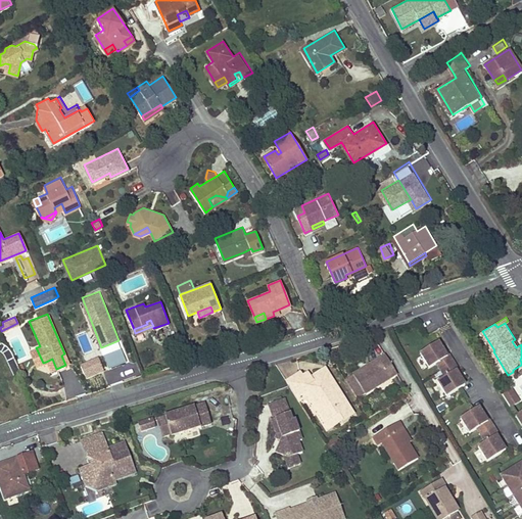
[(466,382),(463,376),(462,377),(460,372),(462,371),(447,348),(445,349),(442,345),(439,339),(421,350),(422,352),(430,365),(437,361),(445,374),(438,379),(440,380),(447,393),(466,382)]
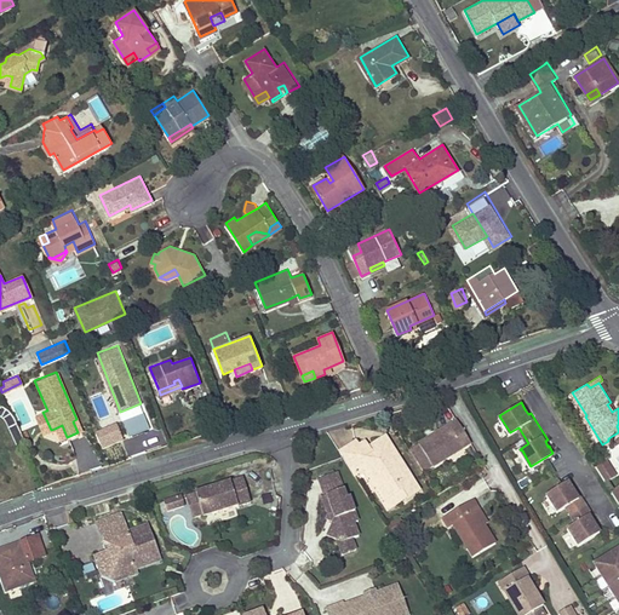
[(5,418),(9,425),(15,421),(12,417),(9,411),(4,407),(0,403),(0,412),(1,413),(5,418)]
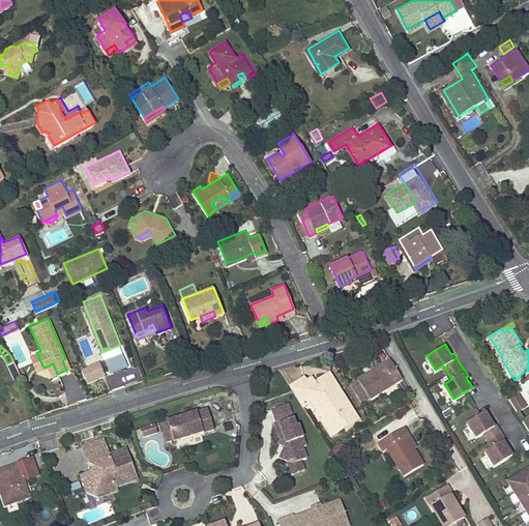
[(128,364),(123,351),(106,358),(111,372),(128,364)]
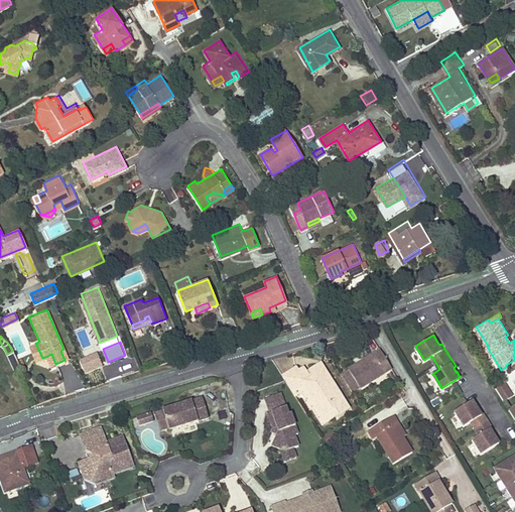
[(42,358),(35,343),(28,346),(35,361),(42,358)]
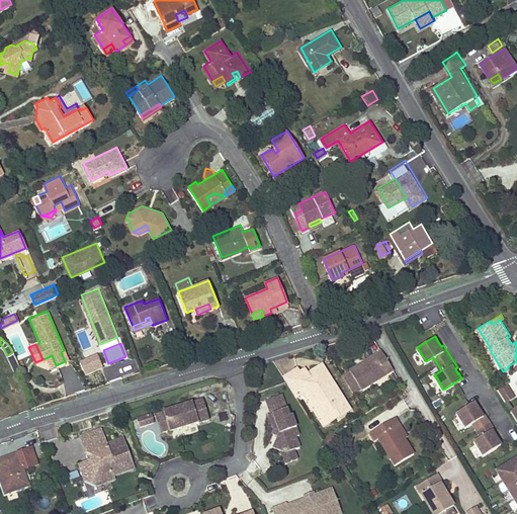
[(382,349),(351,368),(361,387),(393,366),(382,349)]
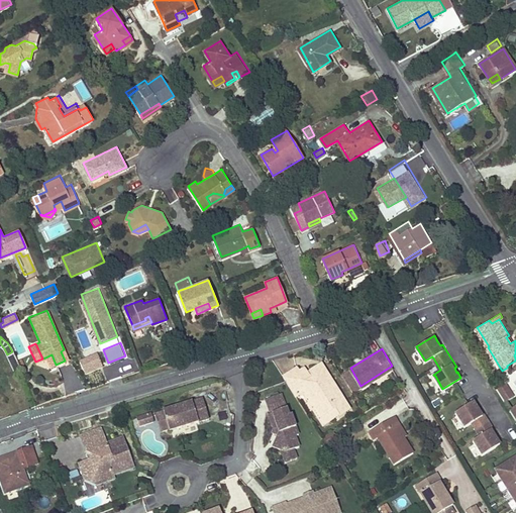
[(12,351),(7,354),(13,367),(18,365),(12,351)]
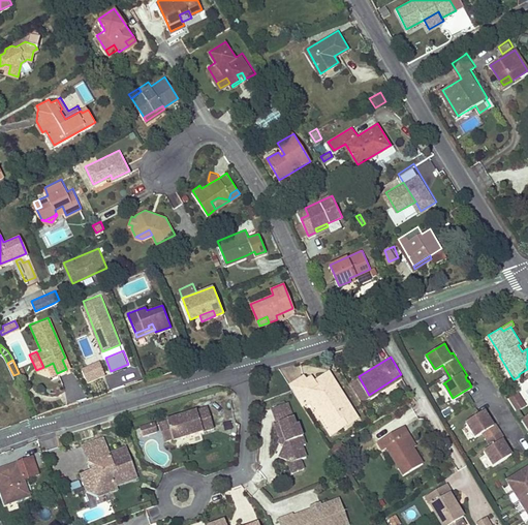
[(101,360),(84,366),(90,380),(106,374),(101,360)]
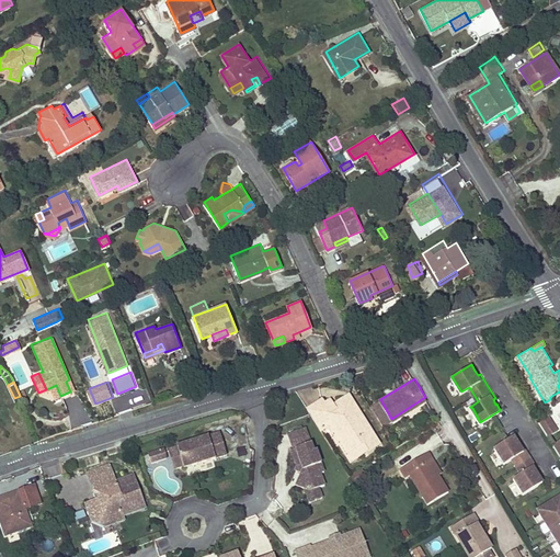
[(60,396),(56,385),(49,388),(54,398),(60,396)]
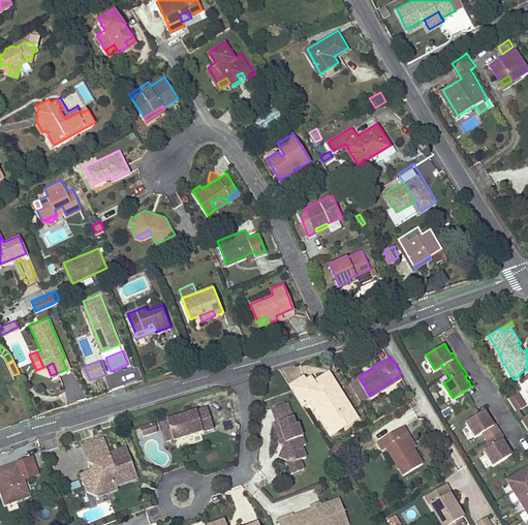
[(71,398),(85,393),(74,367),(61,373),(71,398)]
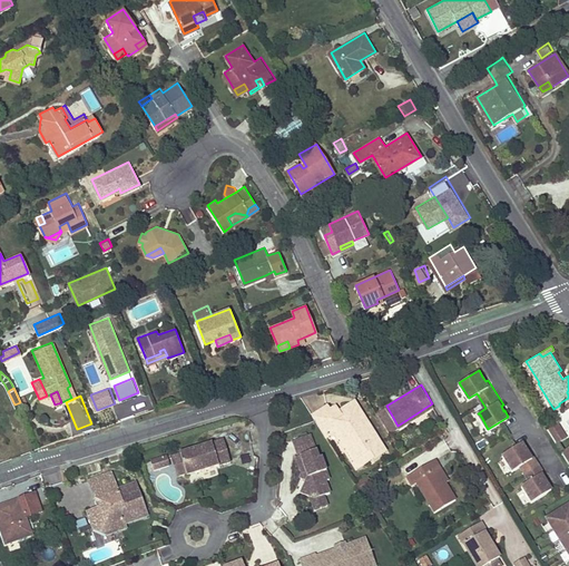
[(329,402),(313,412),(326,432),(335,427),(336,429),(354,457),(370,447),(375,455),(386,448),(354,399),(344,406),(347,410),(343,413),(340,408),(336,403),(331,407),(329,402)]
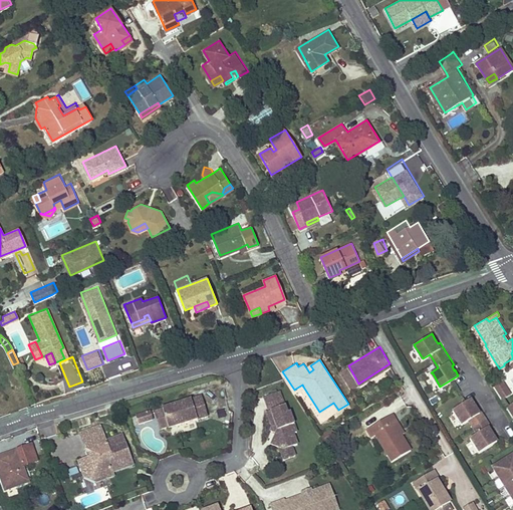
[(348,365),(339,371),(349,389),(358,384),(348,365)]
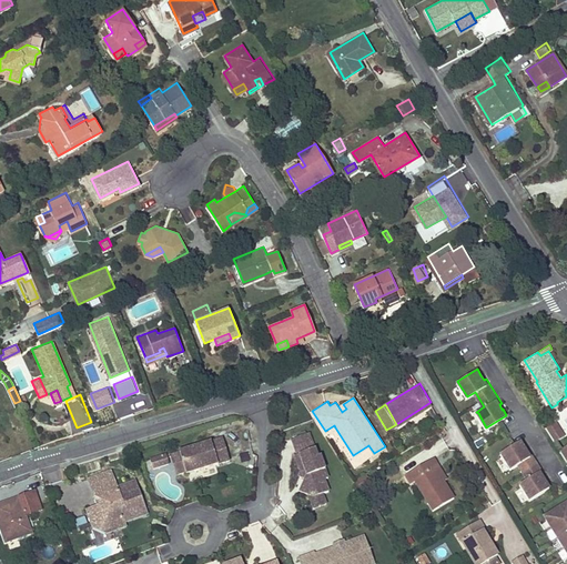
[(544,422),(554,437),(564,432),(554,415),(544,422)]
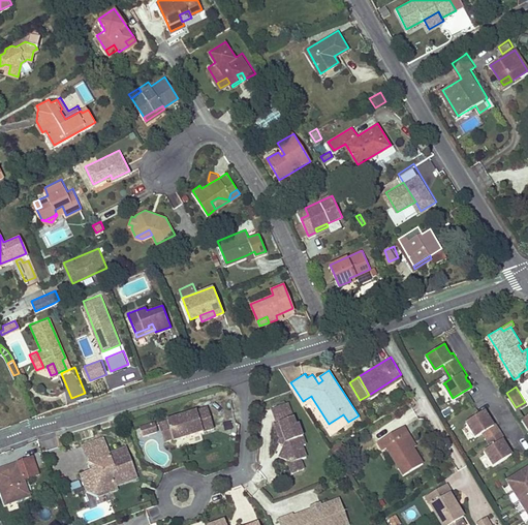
[(279,454),(287,457),(292,460),(301,457),(306,455),(302,443),(306,442),(299,421),(297,422),(288,400),(273,405),(278,420),(275,421),(279,432),(285,435),(287,439),(285,442),(279,454)]
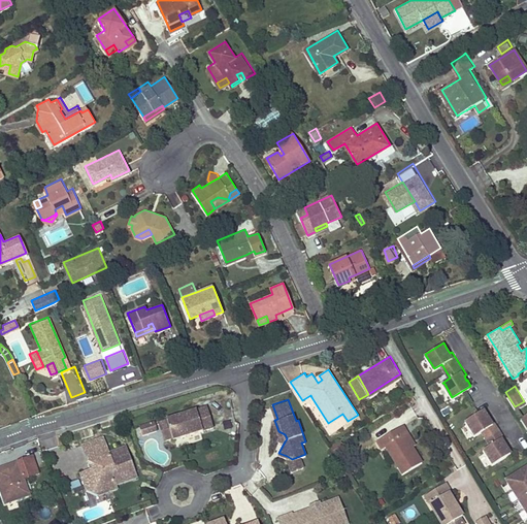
[(208,403),(168,416),(174,437),(215,425),(208,403)]
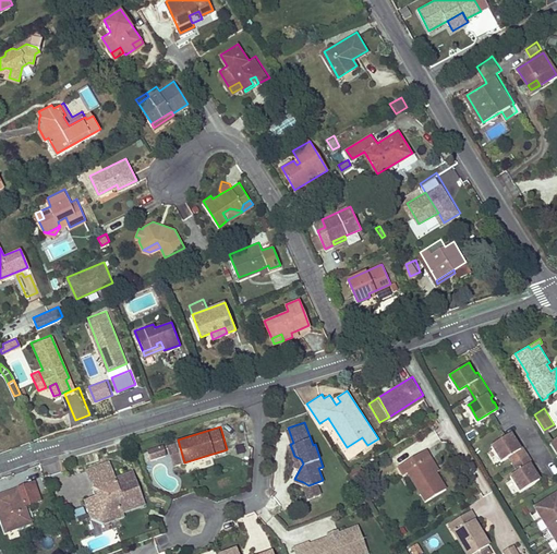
[(535,465),(521,442),(519,443),(516,437),(511,431),(493,443),(494,445),(503,459),(510,455),(519,469),(511,473),(512,476),(521,490),(541,478),(536,471),(533,467),(535,465)]
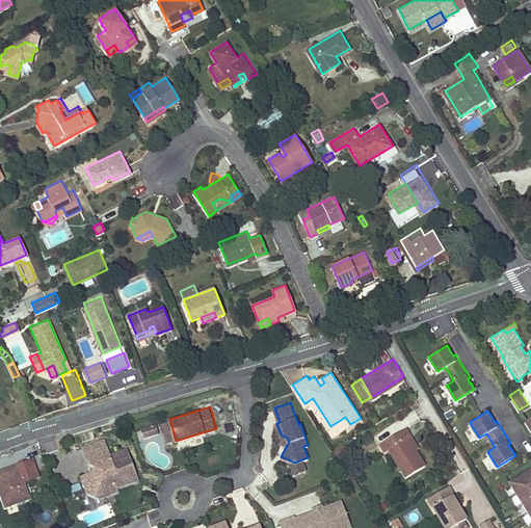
[(345,417),(330,426),(336,433),(350,424),(345,417)]
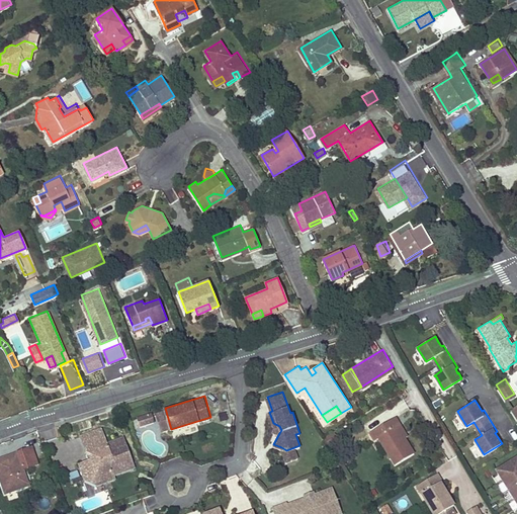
[(171,429),(165,408),(157,411),(163,431),(171,429)]
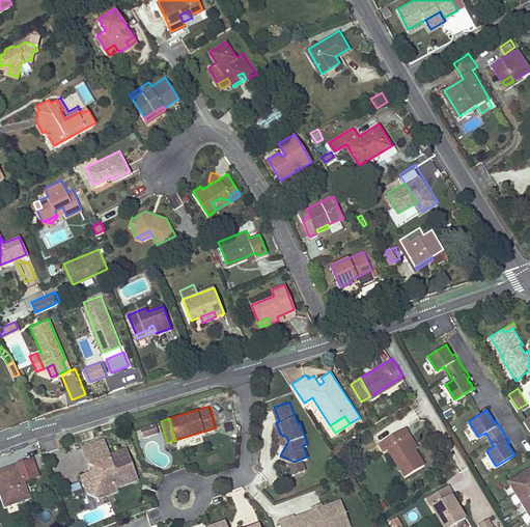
[(157,421),(141,425),(144,435),(159,430),(157,421)]
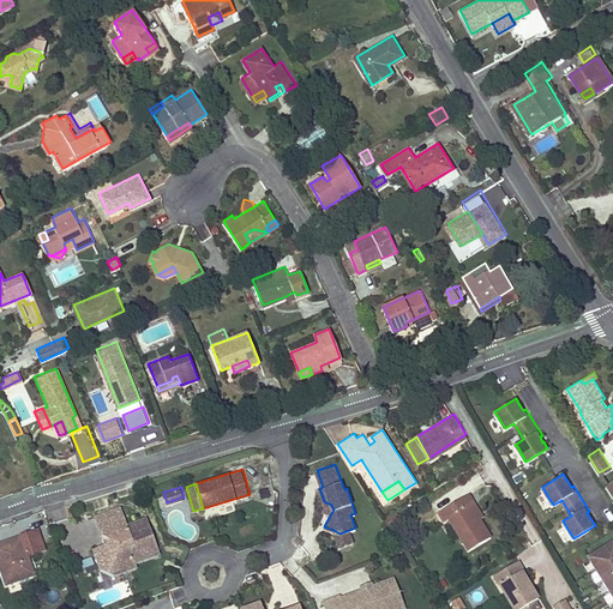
[(479,519),(469,505),(475,501),(469,492),(438,511),(444,520),(449,517),(468,548),(490,536),(479,519)]
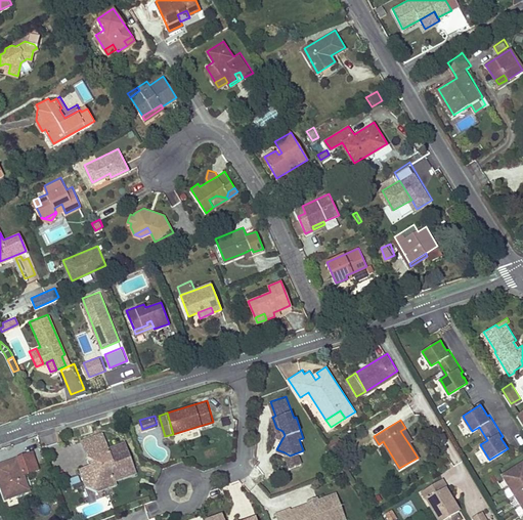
[(405,428),(400,431),(408,443),(412,440),(405,428)]
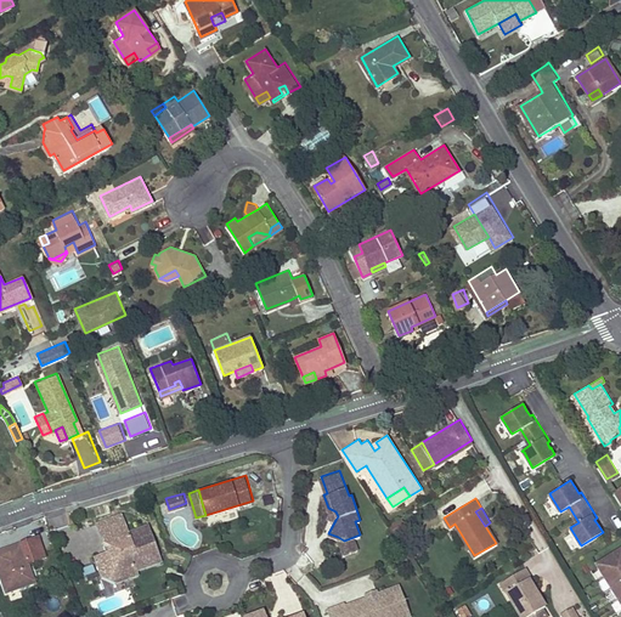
[(103,539),(111,543),(108,549),(106,549),(95,554),(100,567),(107,564),(118,569),(122,577),(136,571),(135,567),(161,558),(147,522),(128,530),(120,511),(96,520),(103,539)]
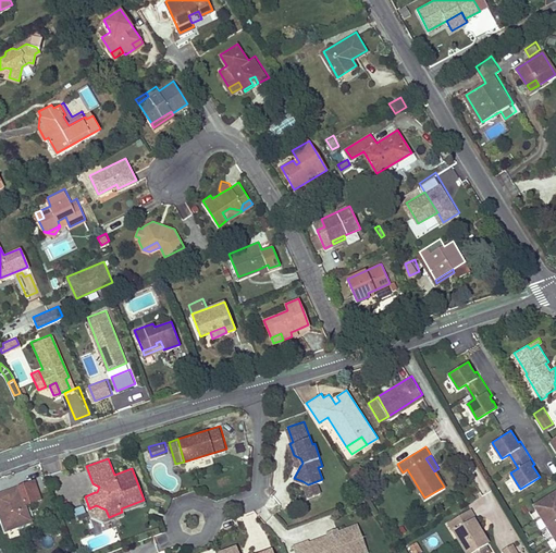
[(35,479),(28,481),(34,499),(40,496),(35,479)]
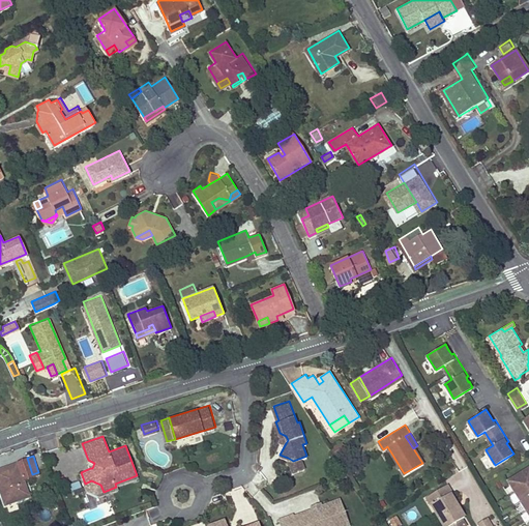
[(32,474),(27,458),(18,461),(0,467),(0,487),(5,502),(25,496),(20,483),(25,480),(24,477),(32,474)]
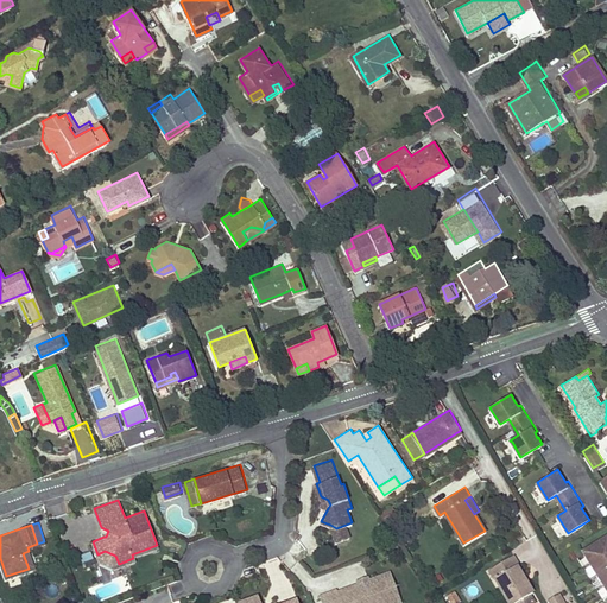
[(349,537),(346,525),(336,528),(330,525),(335,541),(349,537)]
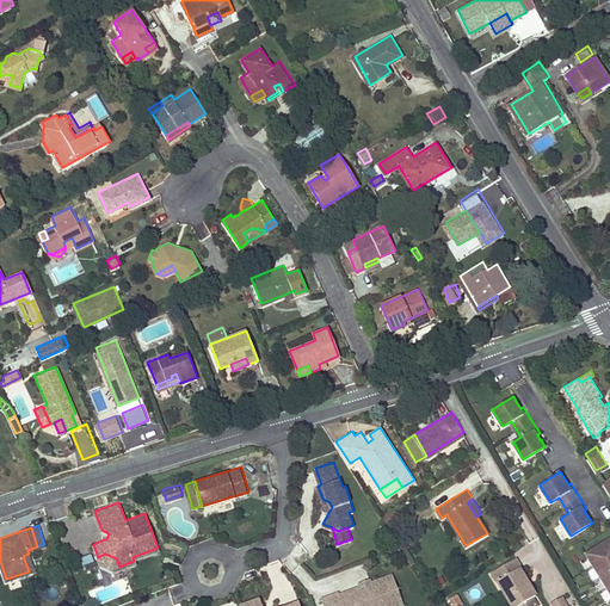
[(609,539),(587,554),(595,564),(602,575),(608,586),(609,588),(609,539)]
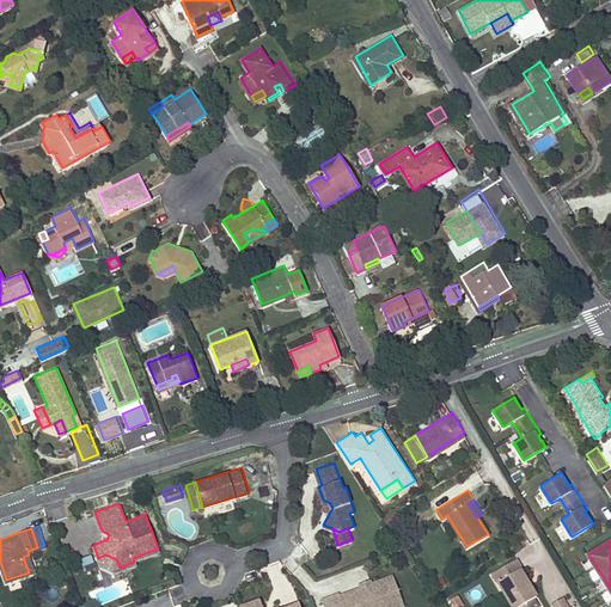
[(29,572),(34,570),(29,555),(23,557),(29,572)]
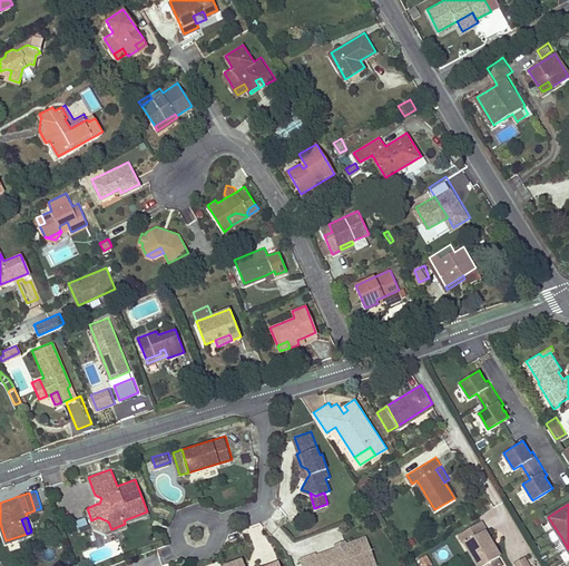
[(108,521),(98,517),(91,520),(94,525),(106,530),(111,529),(108,521)]
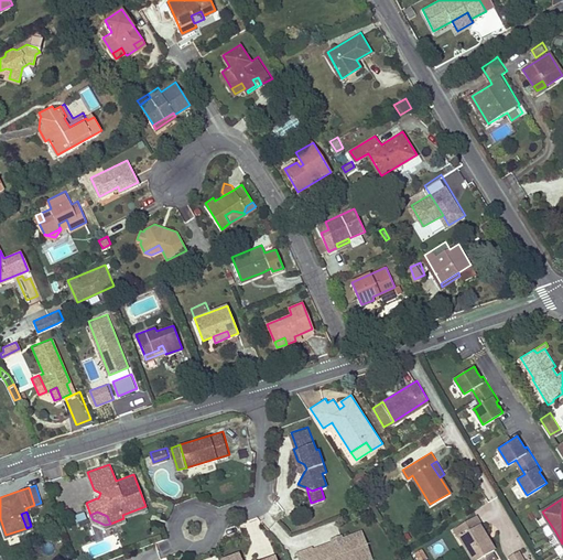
[(484,536),(487,534),(480,524),(483,523),(477,513),(455,526),(474,559),(477,559),(478,559),(493,551),(496,549),(489,538),(486,540),(484,536)]
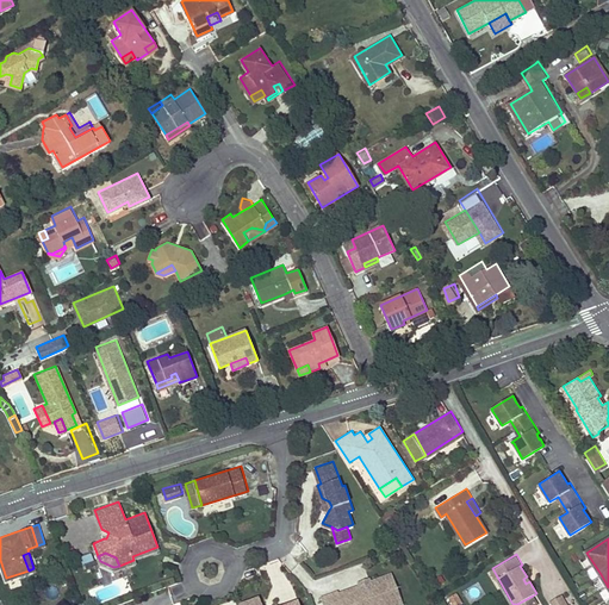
[(393,572),(371,580),(372,582),(362,586),(361,584),(340,591),(340,588),(322,596),(325,604),(378,604),(390,602),(395,604),(404,602),(393,572)]
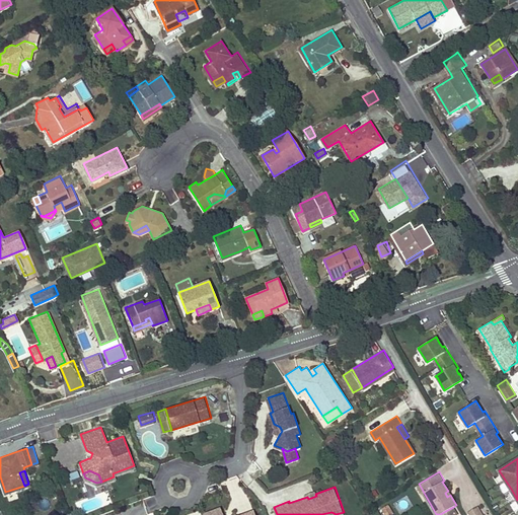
[(307,497),(308,499),(316,496),(315,494),(314,491),(306,494),(307,497)]
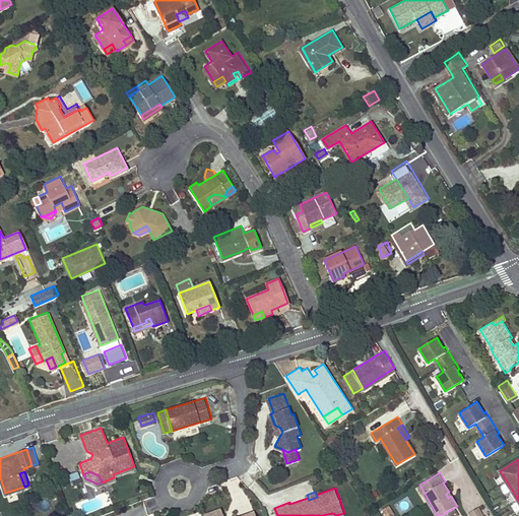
[(390,503),(383,508),(387,515),(395,512),(390,503)]
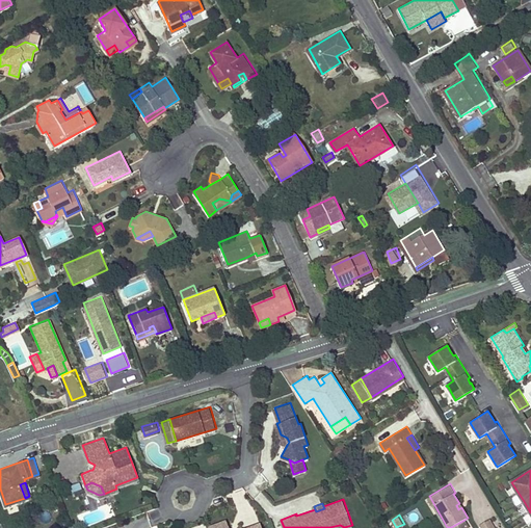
[(499,527),(492,516),(481,523),(484,527),(499,527)]
